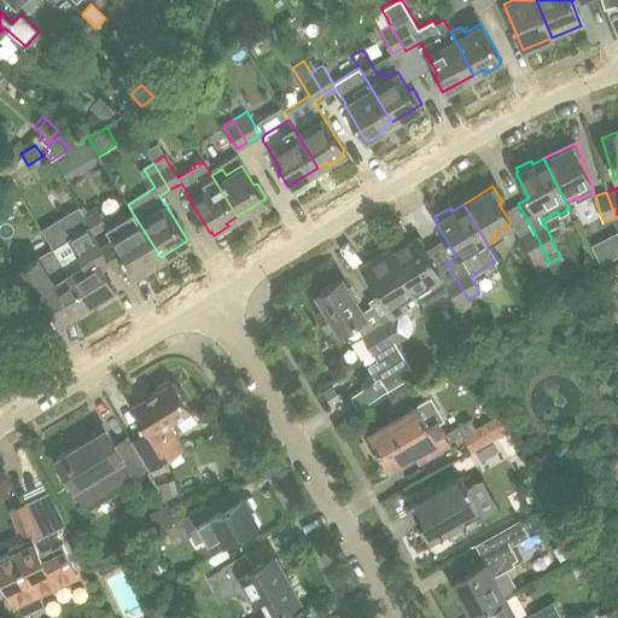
[(83,213),(91,225),(106,250),(110,258),(117,269),(128,262),(136,278),(163,261),(161,257),(132,211),(109,226),(103,215),(104,215),(100,210),(99,211),(95,205),(83,213)]
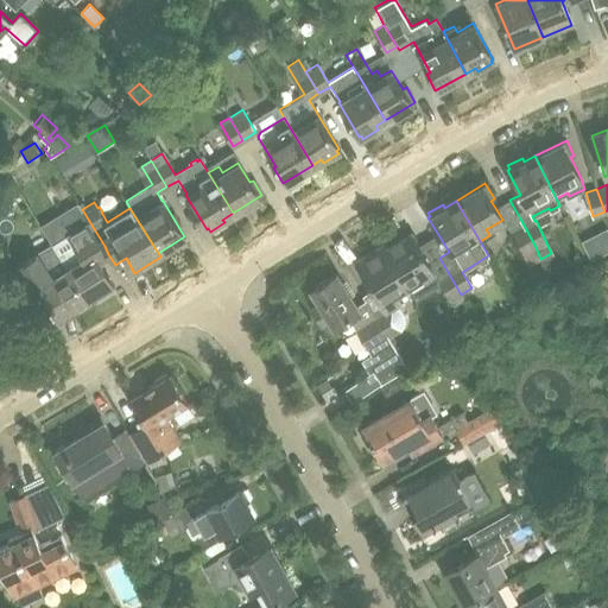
[(523,254),(536,247),(520,219),(506,227),(523,254)]
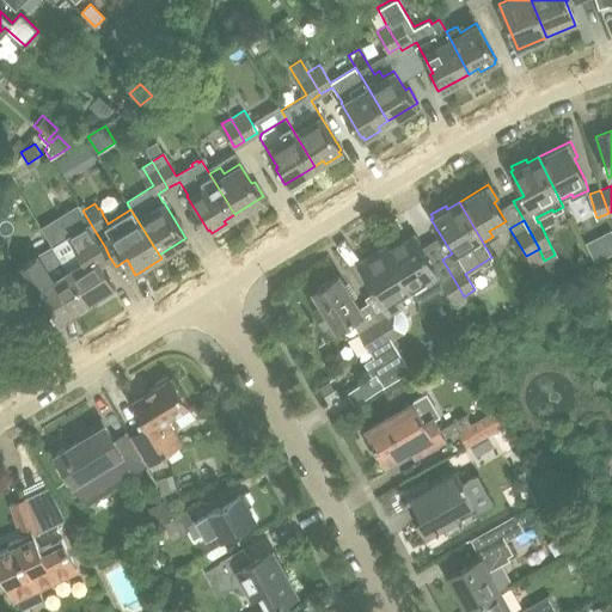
[(115,287),(99,262),(109,256),(105,248),(90,222),(75,231),(77,234),(54,248),(56,252),(87,304),(115,287)]
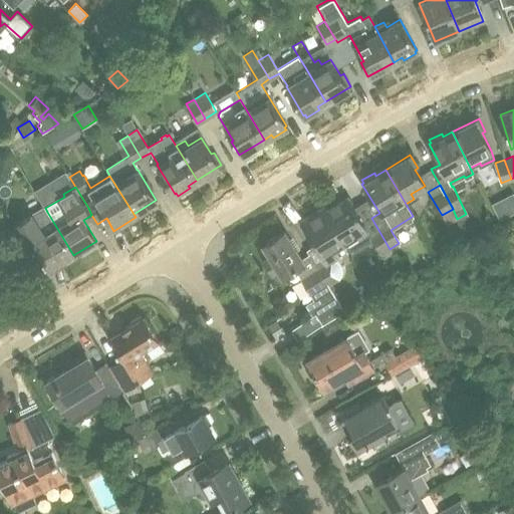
[(513,193),(492,203),(500,219),(513,212),(513,193)]
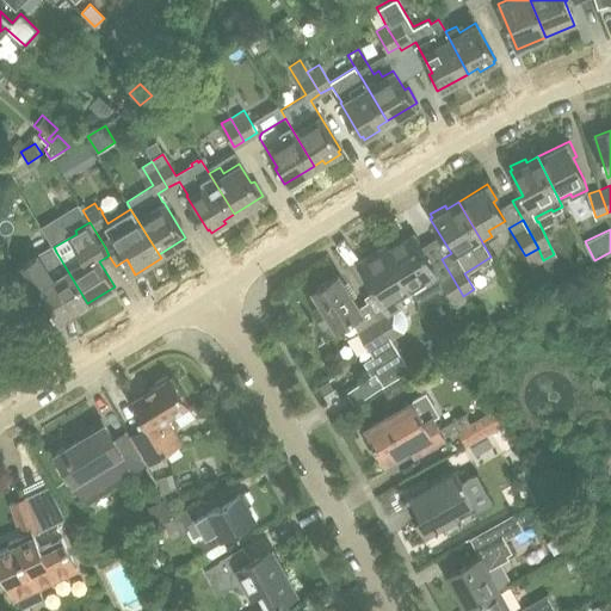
[(466,300),(463,296),(450,273),(438,279),(434,272),(412,235),(384,250),(408,288),(417,301),(442,285),(455,307),(466,300)]
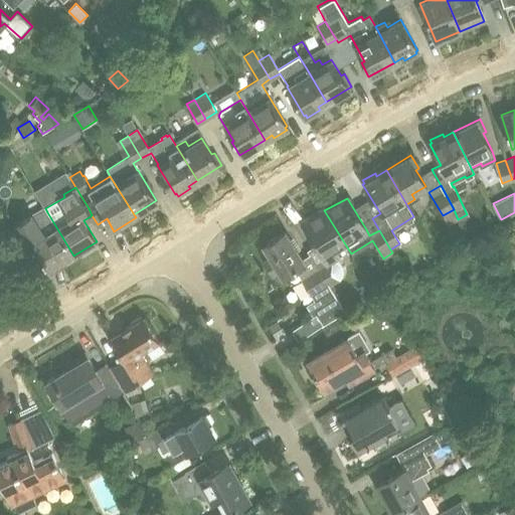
[(309,255),(313,262),(327,285),(329,288),(338,282),(341,279),(343,275),(343,271),(343,268),(341,264),(338,262),(336,260),(333,260),(336,259),(331,250),(344,242),(324,210),(324,208),(301,222),(315,245),(308,249),(311,254),(309,255)]
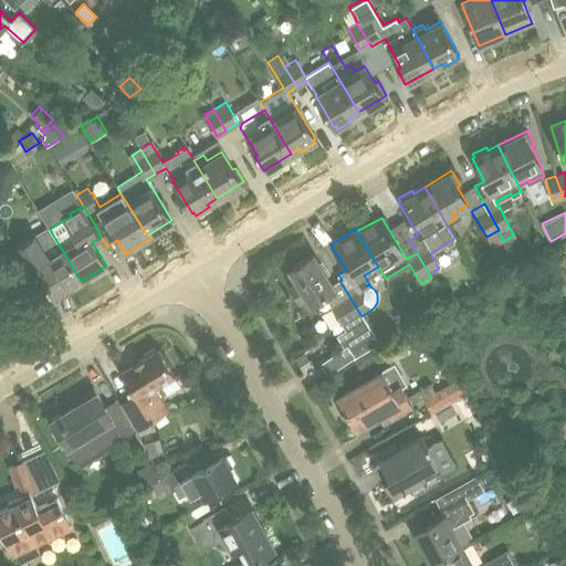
[(58,295),(81,281),(52,233),(41,240),(38,234),(16,248),(30,272),(39,265),(58,295)]
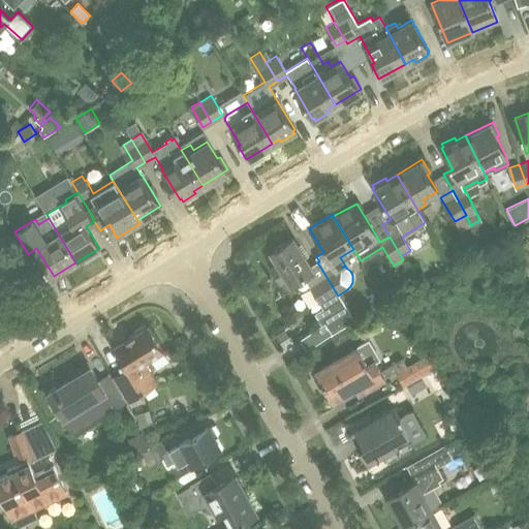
[(319,303),(336,292),(321,269),(317,262),(310,267),(292,238),(270,251),(277,263),(271,267),(279,281),(285,278),(288,283),(303,275),(319,303)]
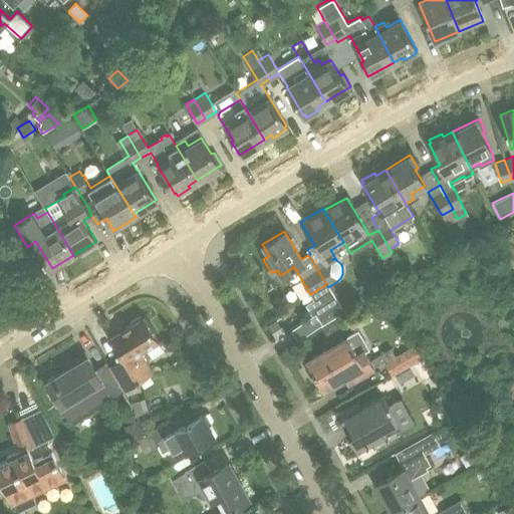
[(410,262),(404,266),(408,274),(415,270),(410,262)]
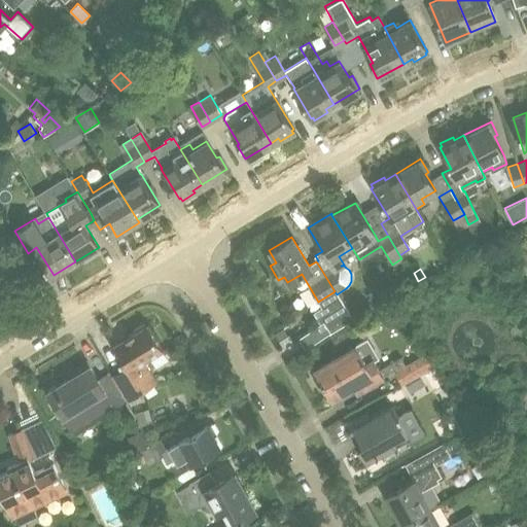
[(344,311),(316,327),(322,339),(350,321),(344,311)]
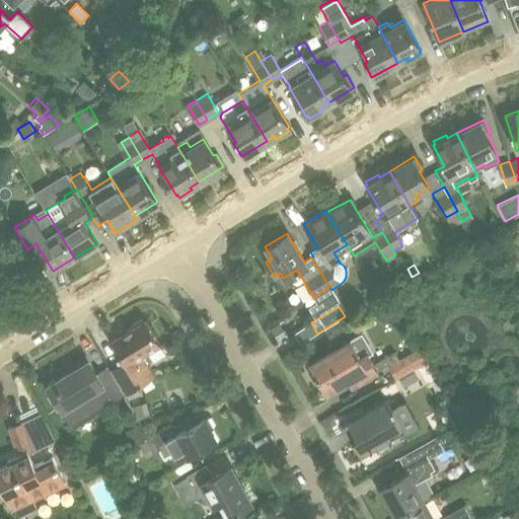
[(345,318),(325,329),(330,338),(350,326),(345,318)]
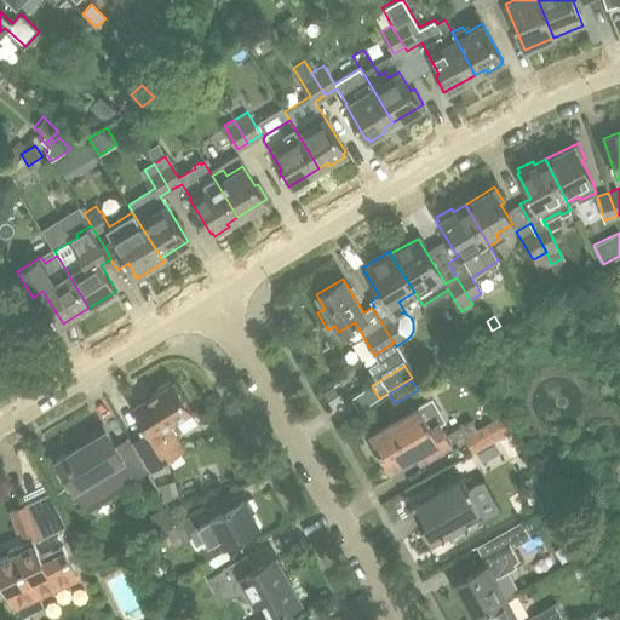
[(156,390),(158,392),(149,397),(145,392),(130,403),(132,407),(131,408),(147,432),(130,442),(145,466),(149,472),(184,452),(173,435),(179,431),(174,423),(191,412),(173,383),(168,385),(167,383),(156,390)]
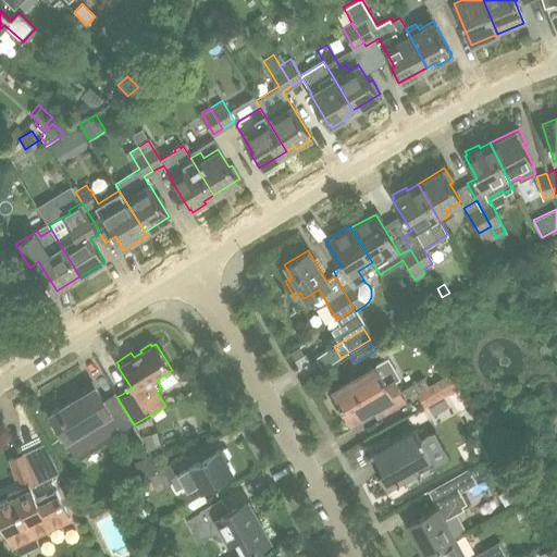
[(310,363),(301,348),(291,355),(299,370),(310,363)]
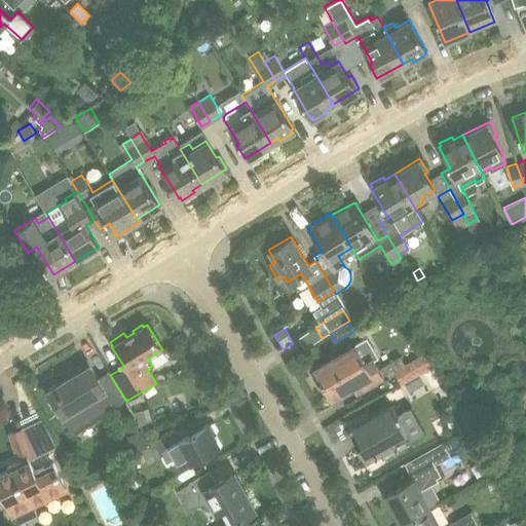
[(438,365),(427,346),(402,362),(398,353),(377,366),(374,359),(366,363),(355,344),(314,367),(316,371),(315,372),(323,385),(324,384),(331,398),(353,384),(357,390),(383,376),(382,374),(392,368),(403,384),(438,365)]
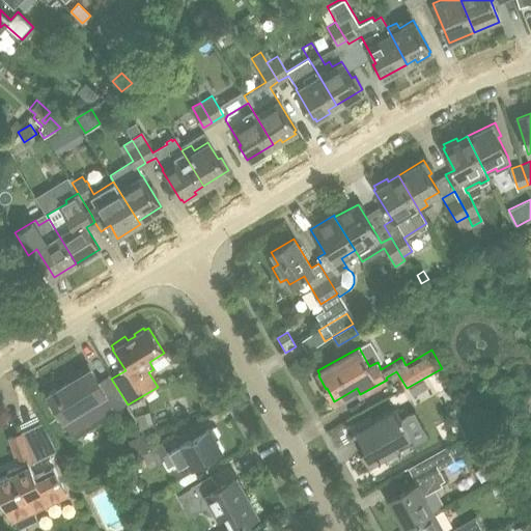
[(78,376),(46,396),(68,434),(124,399),(111,379),(109,374),(94,383),(84,366),(75,371),(78,376)]
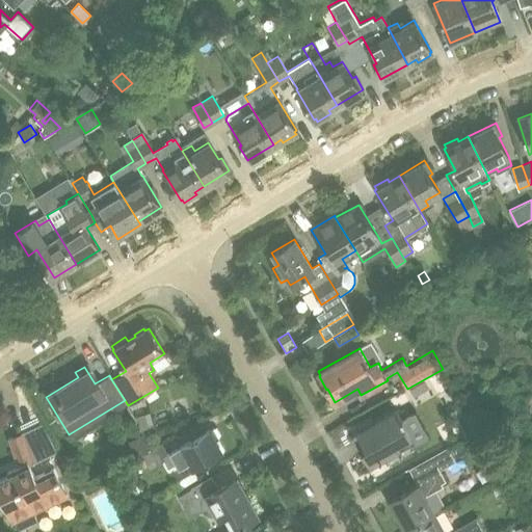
[(369,467),(415,442),(397,409),(351,434),(369,467)]
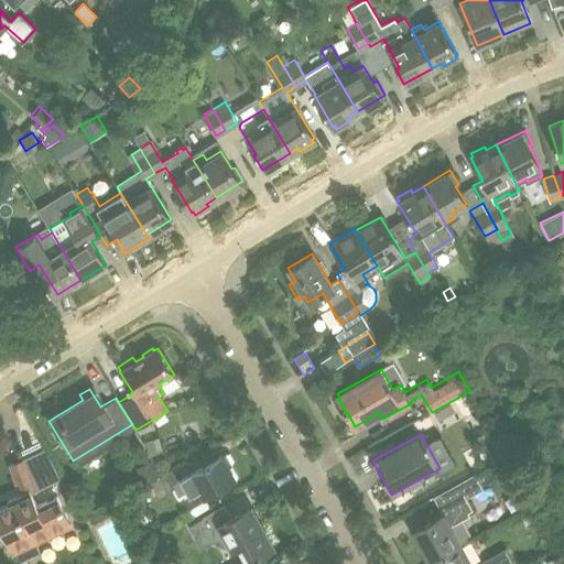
[(154,437),(143,441),(152,456),(159,454),(154,437)]
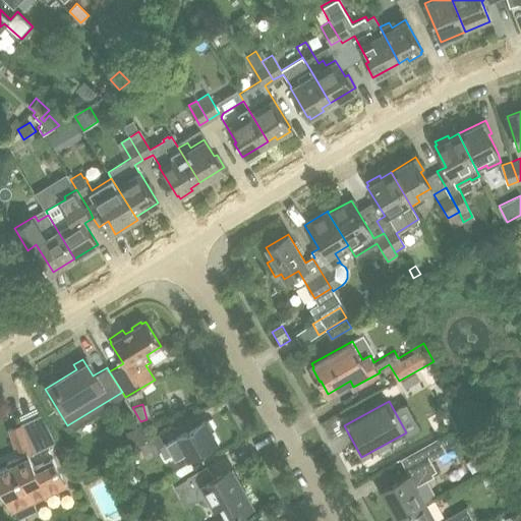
[(158,433),(151,439),(138,445),(147,459),(161,451),(165,459),(173,454),(175,457),(184,453),(190,463),(208,452),(207,450),(221,442),(208,419),(165,445),(158,433)]
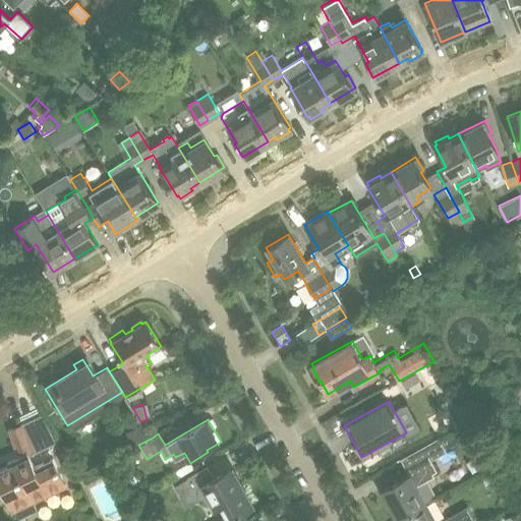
[(130,450),(138,445),(151,439),(141,423),(122,436),(130,450)]
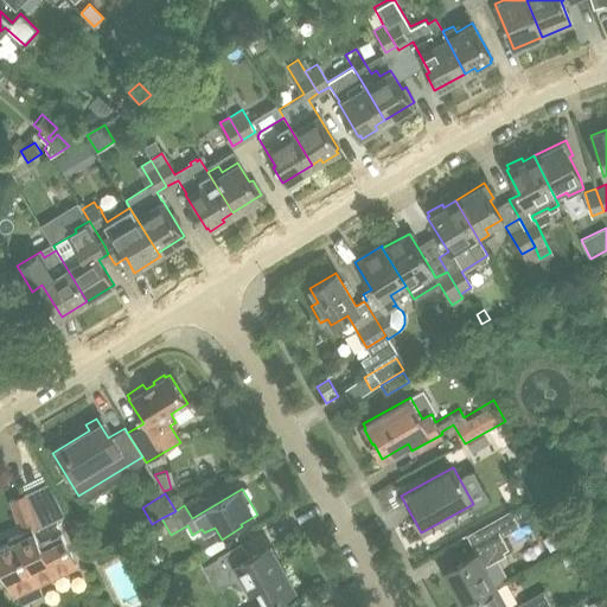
[(6,540),(8,544),(0,547),(0,566),(14,598),(80,568),(64,534),(39,544),(31,528),(36,525),(21,496),(5,503),(19,532),(6,540)]
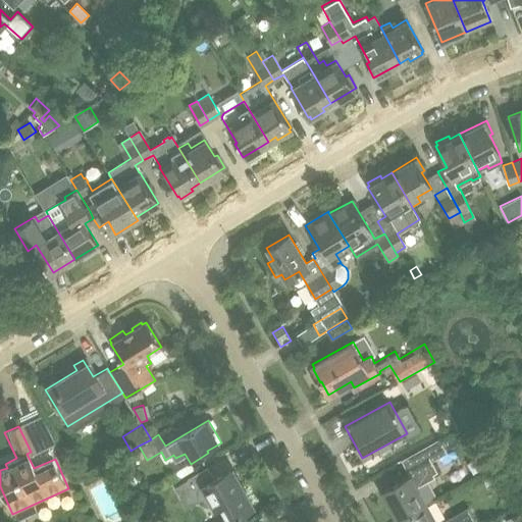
[(55,441),(53,437),(42,442),(44,447),(55,441)]
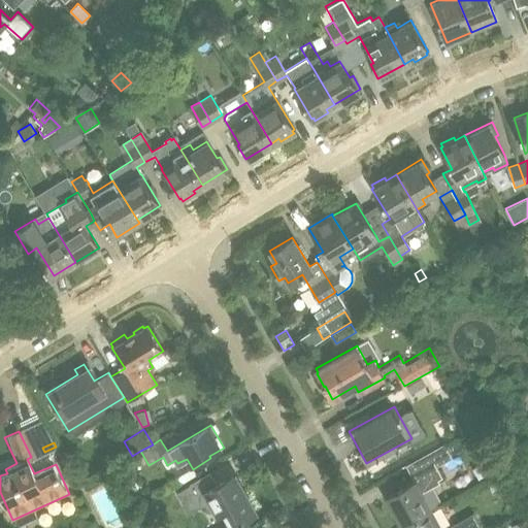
[(385,497),(401,527),(431,510),(420,490),(442,477),(436,467),(453,458),(446,443),(405,466),(411,475),(414,481),(385,497)]
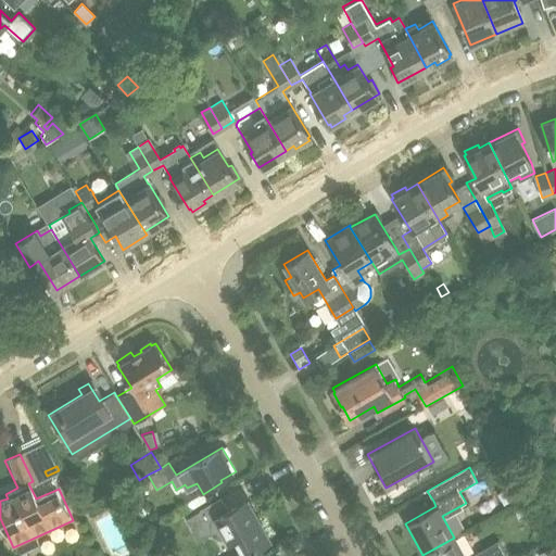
[(187,518),(192,528),(198,538),(212,530),(214,533),(217,534),(220,535),(224,536),(227,535),(229,540),(237,538),(243,550),(230,555),(260,555),(254,547),(269,539),(248,501),(226,513),(219,500),(187,518)]
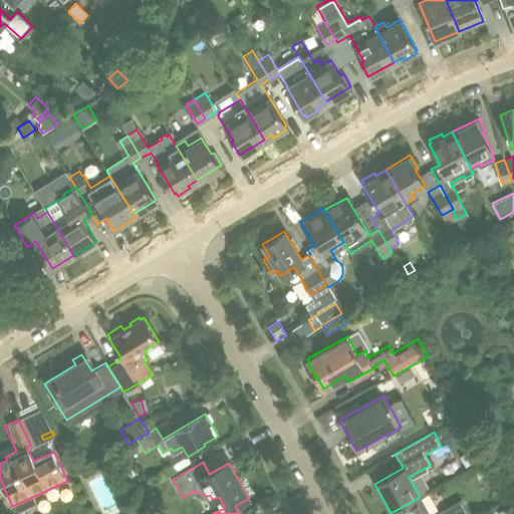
[(130,513),(146,513),(138,497),(125,503),(130,513)]
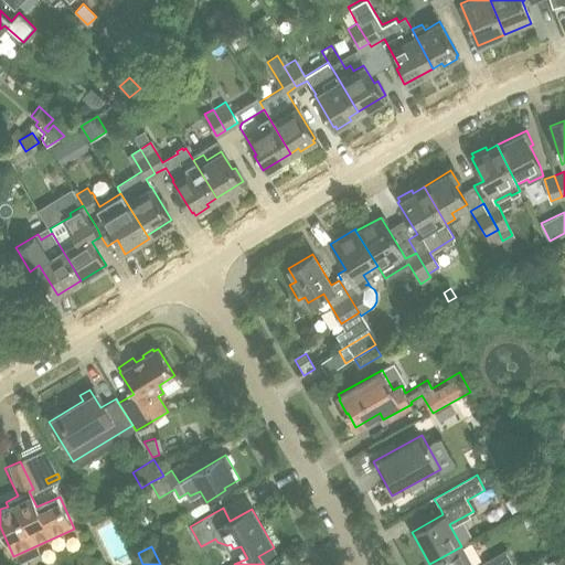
[(170,546),(157,553),(160,561),(173,554),(170,546)]
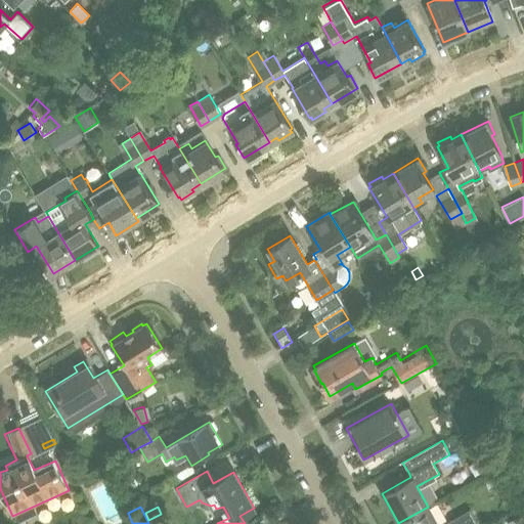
[(444,523),(437,523),(428,507),(398,523),(476,523),(470,511),(444,523)]
